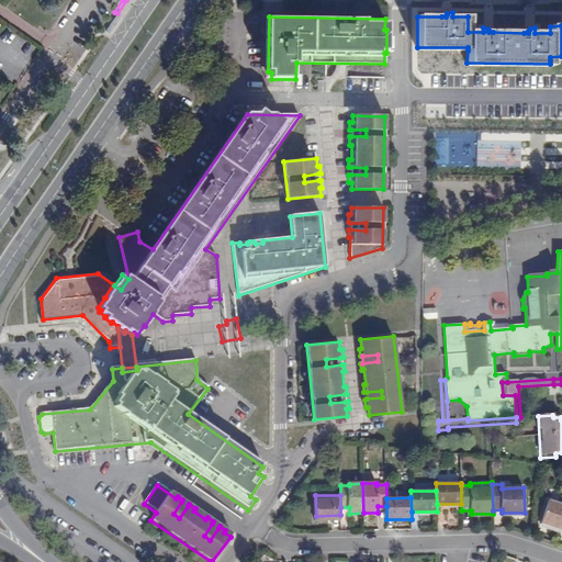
[(561,504),(549,501),(541,524),(561,530),(561,504)]
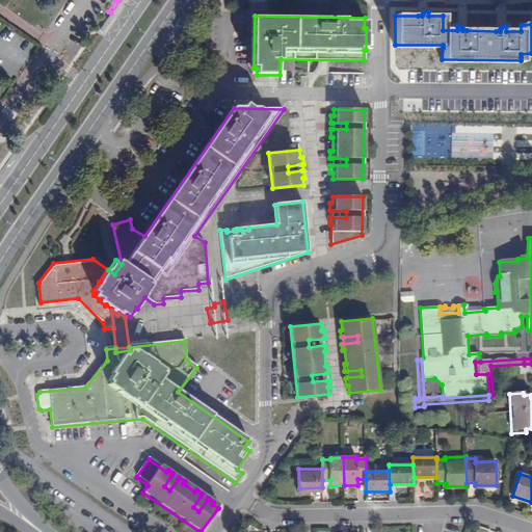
[(164,486),(169,490),(178,479),(171,475),(164,486)]
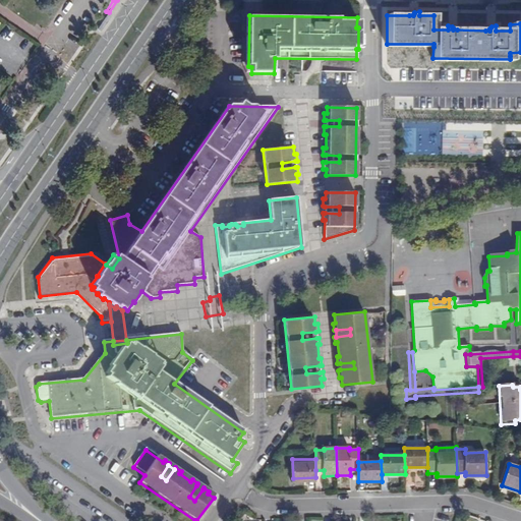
[(203,489),(196,485),(189,497),(194,501),(203,489)]
